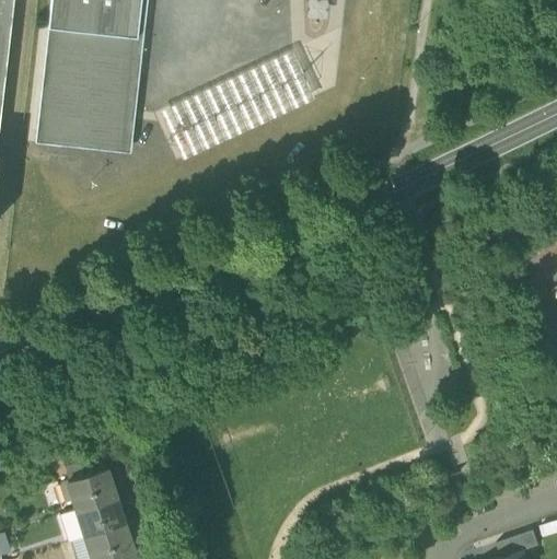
[(0,0),(0,134),(15,0),(0,0)]
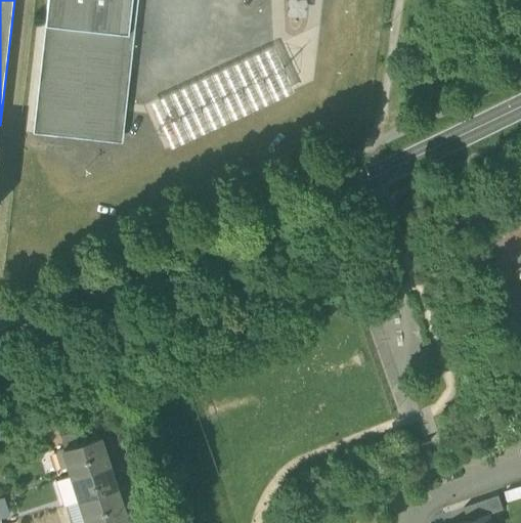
[(139,0),(134,0),(130,35),(119,136),(36,127),(35,133),(124,142),(139,0)]
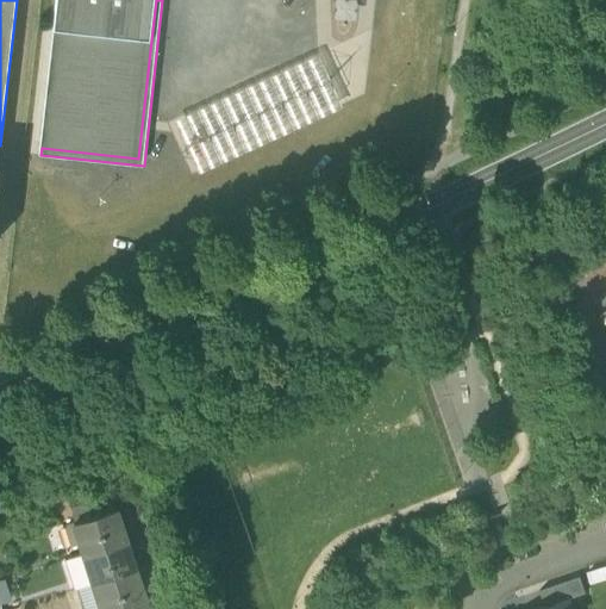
[(57,0),(55,30),(151,41),(156,0),(57,0)]
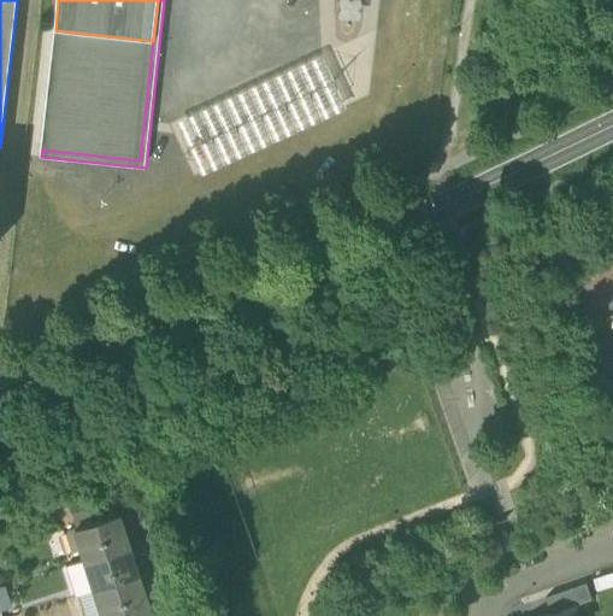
[(42,150),(140,160),(153,41),(56,30),(42,150)]
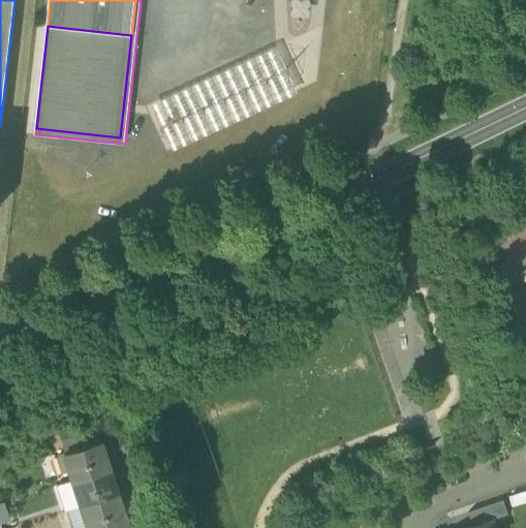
[(153,105),(174,151),(299,93),(278,49),(153,105)]
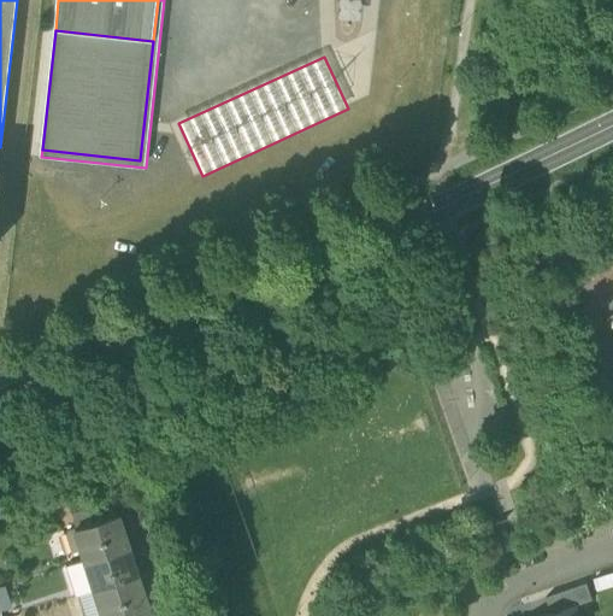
[(78,528),(104,520),(100,505),(74,514),(78,528)]
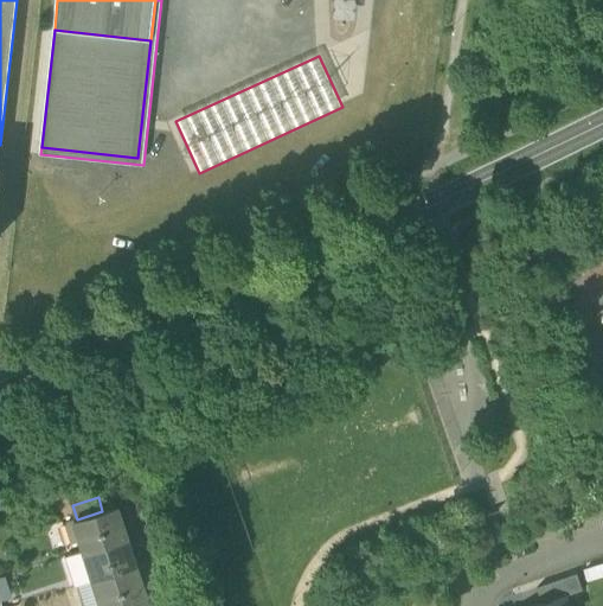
[(76,521),(85,552),(128,537),(117,506),(102,511),(77,520),(76,521)]
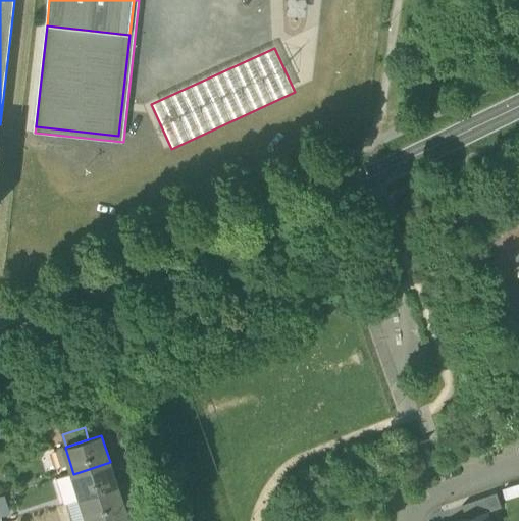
[(118,487),(110,462),(73,474),(82,500),(118,487)]
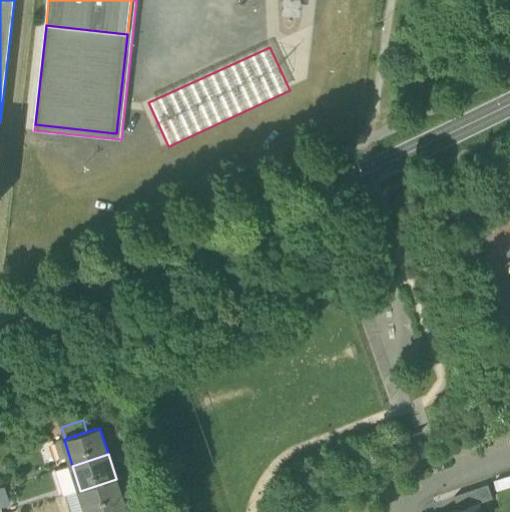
[(80,491),(72,466),(56,471),(64,496),(80,491)]
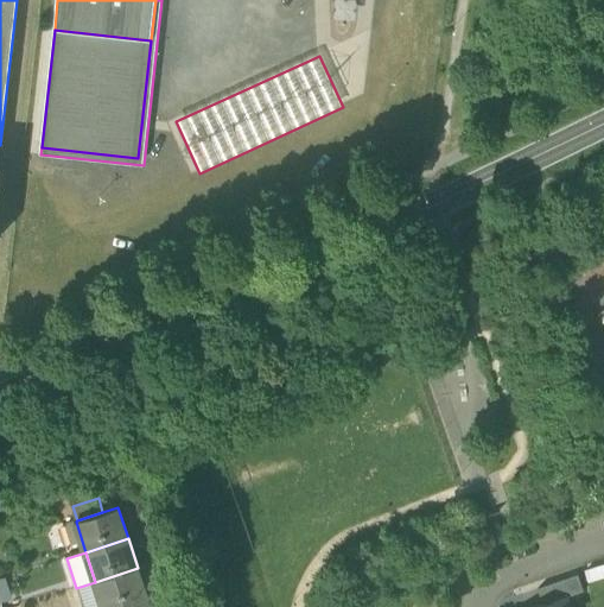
[(120,606),(147,599),(138,568),(95,582),(103,606),(120,606)]
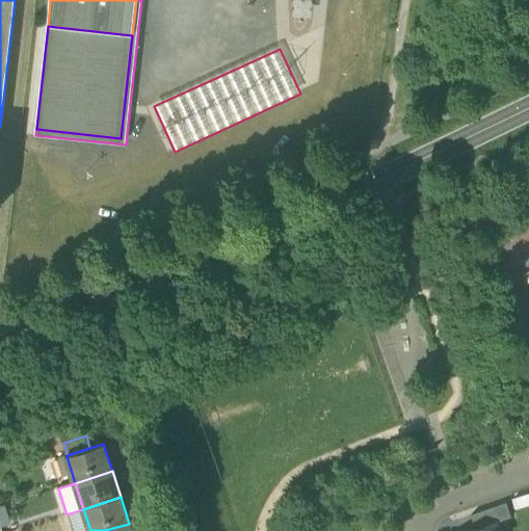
[(474,515),(479,530),(498,524),(514,519),(509,504),(474,515)]
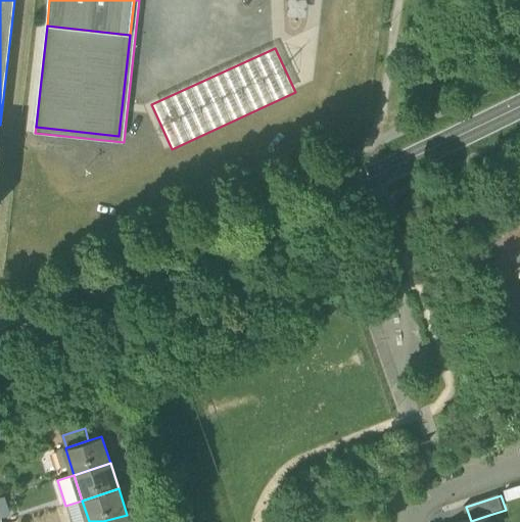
[(89,521),(82,501),(65,506),(71,521),(89,521)]
